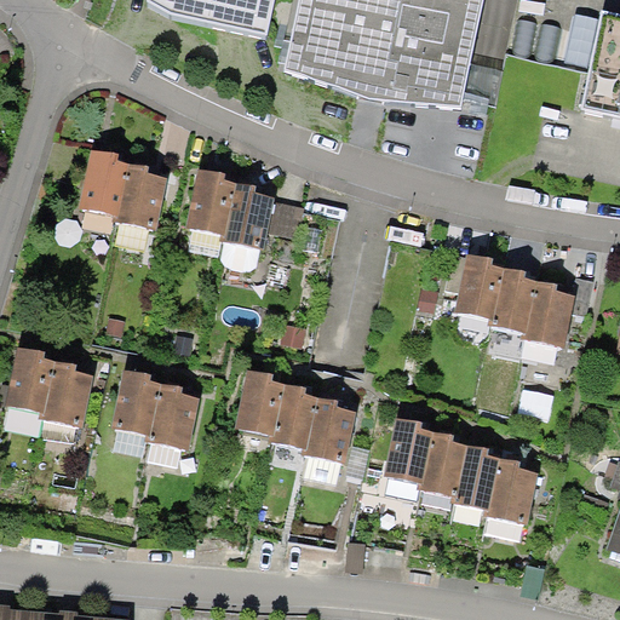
[(274,0),(147,0),(148,1),(171,15),(267,35),(274,0)]
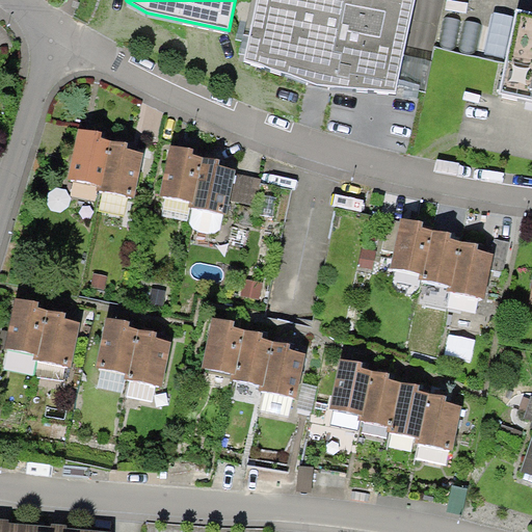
[(416,0),(256,0),(243,59),(317,85),(396,91),(416,0)]
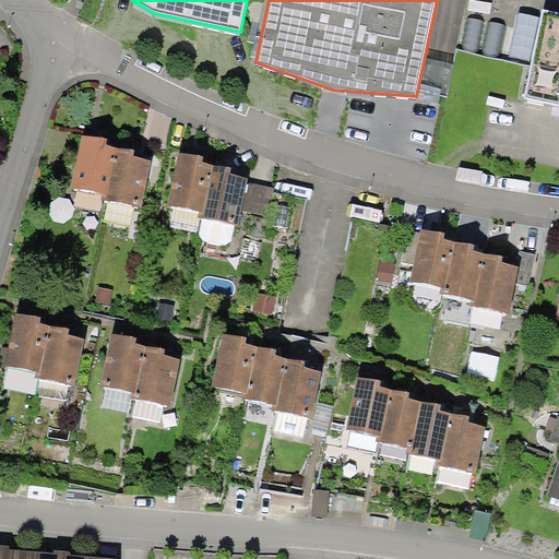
[(558,13),(543,10),(524,97),(558,105),(558,13)]
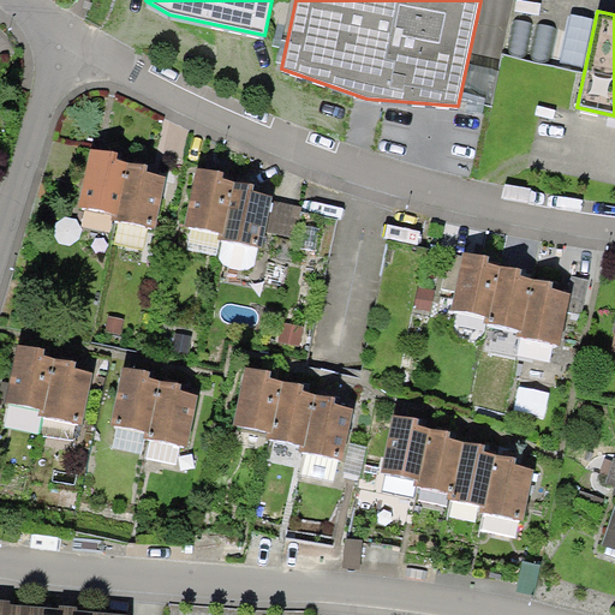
[(117,215),(129,161),(118,159),(119,154),(112,151),(91,148),(78,207),(113,214),(117,215)]
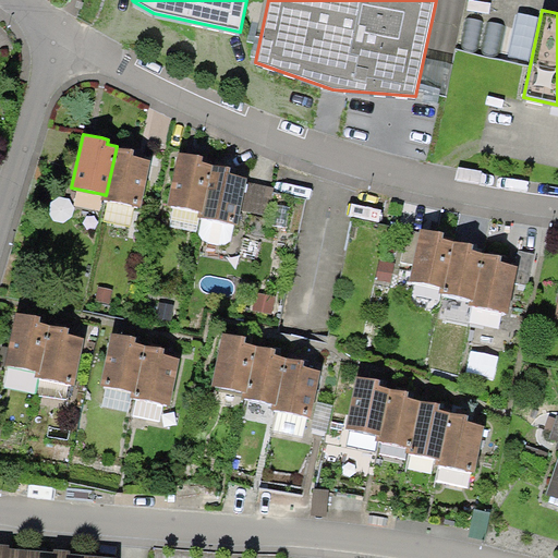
[(135,150),(117,146),(106,195),(102,194),(101,199),(141,207),(150,159),(137,157),(134,156),(135,150)]
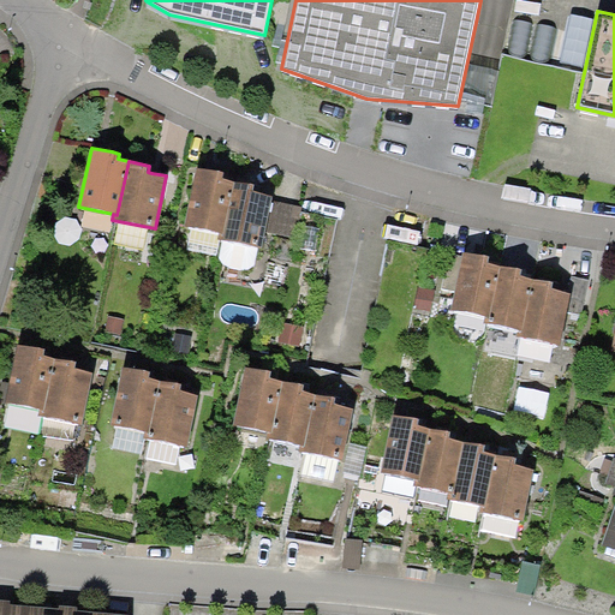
[(224,233),(234,180),(224,178),(225,173),(216,171),(197,167),(185,225),(219,232),(224,233)]
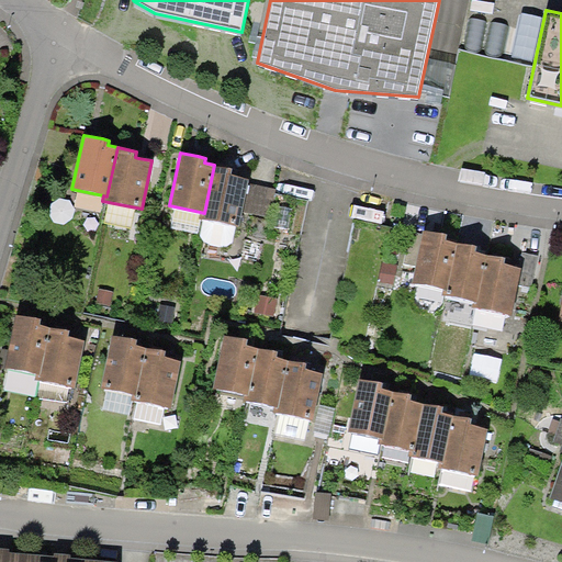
[(233,169),(214,165),(204,213),(200,212),(199,217),(239,226),(243,211),(248,183),(249,178),(235,176),(232,175),(233,169)]
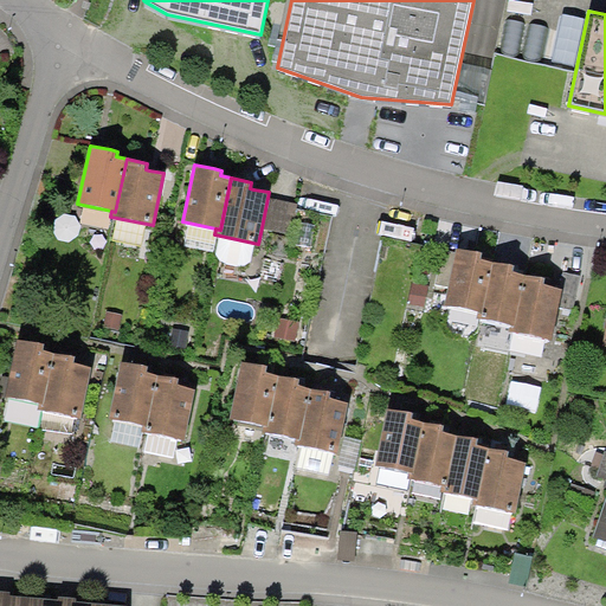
[(297,204),(268,198),(262,227),(291,233),(297,204)]
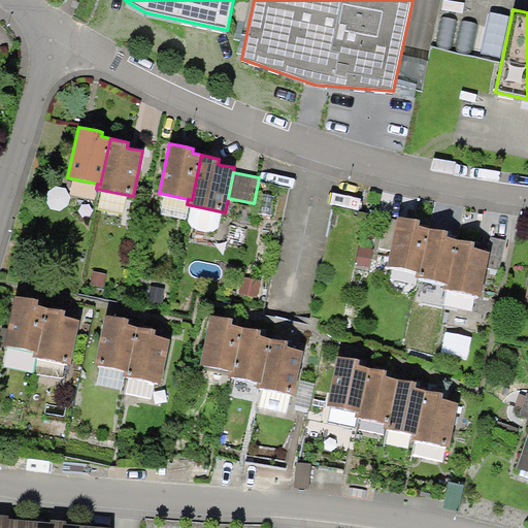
[(421,272),(430,228),(420,226),(421,220),(415,219),(398,215),(397,220),(391,250),(388,266),(417,272),(421,272)]
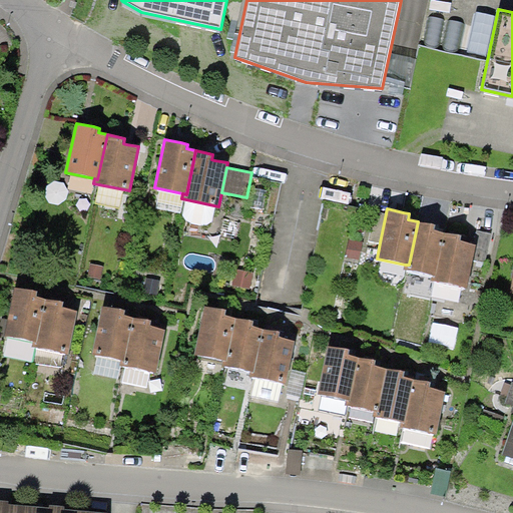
[(369,240),(380,242),(386,213),(375,211),(369,240)]
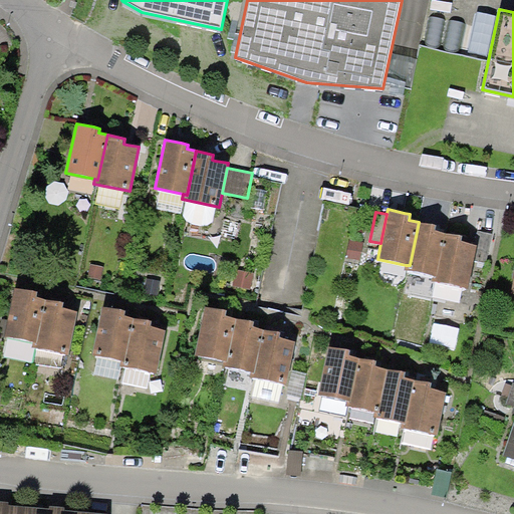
[(437,276),(446,232),(436,230),(437,225),(433,224),(419,222),(410,265),(406,265),(405,270),(433,276),(437,276)]
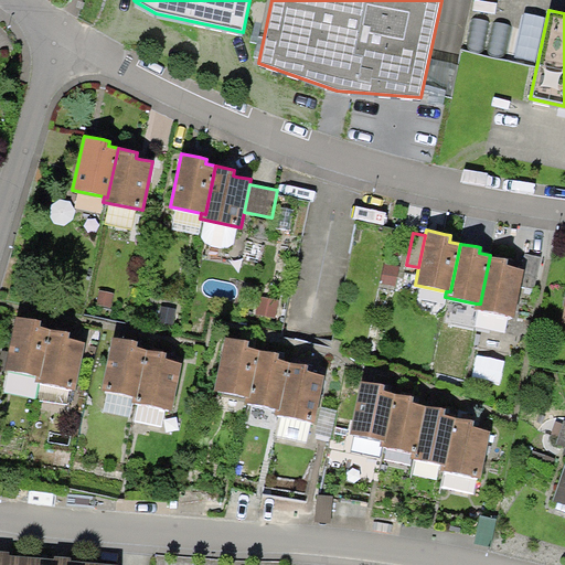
[(524,254),(522,268),(524,268),(521,286),(534,288),(541,257),(524,254)]
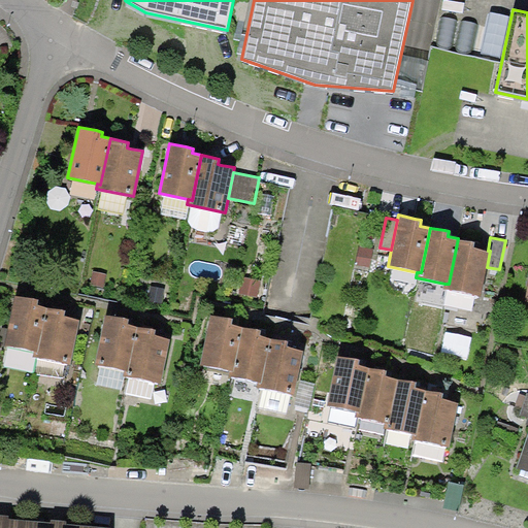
[(474,242),(458,238),(449,284),(444,284),(443,289),(481,296),(487,267),(490,251),(488,251),(476,249),(473,248),(474,242)]
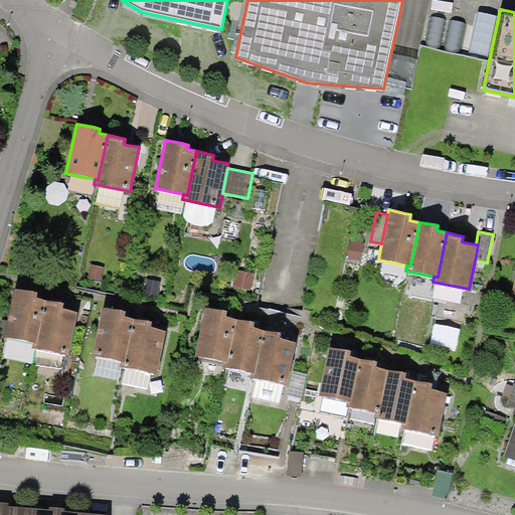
[(363,244),(350,240),(346,256),(360,260),(363,244)]
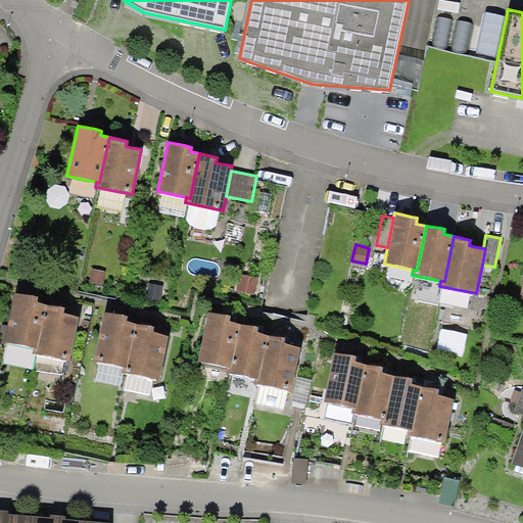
[(92,269),(89,282),(102,285),(105,271),(92,269)]
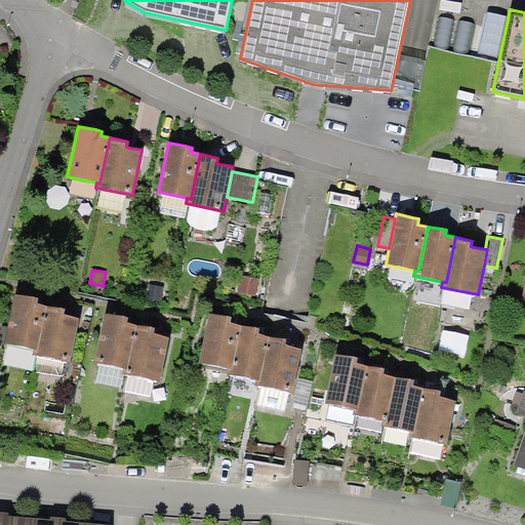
[(259,279),(240,274),(236,291),(256,295),(259,279)]
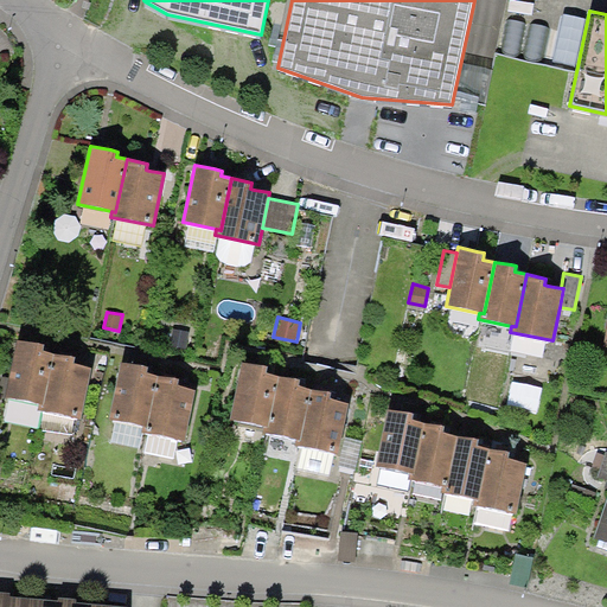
[(173,328),(170,346),(186,350),(190,332),(173,328)]
